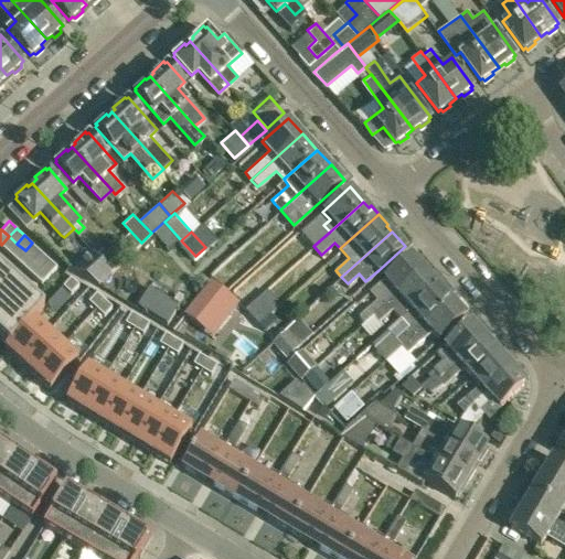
[(9,236),(1,245),(10,251),(17,244),(9,236)]
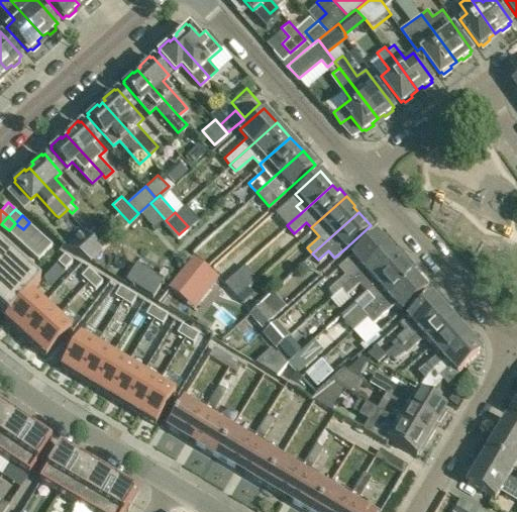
[(29,222),(23,229),(30,236),(37,229),(29,222)]
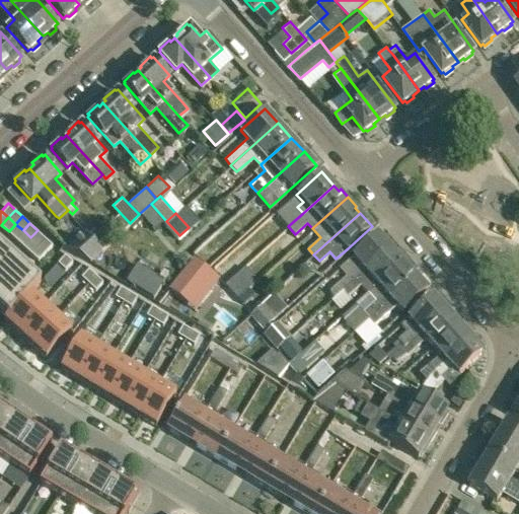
[(15,224),(9,231),(16,238),(23,230),(15,224)]
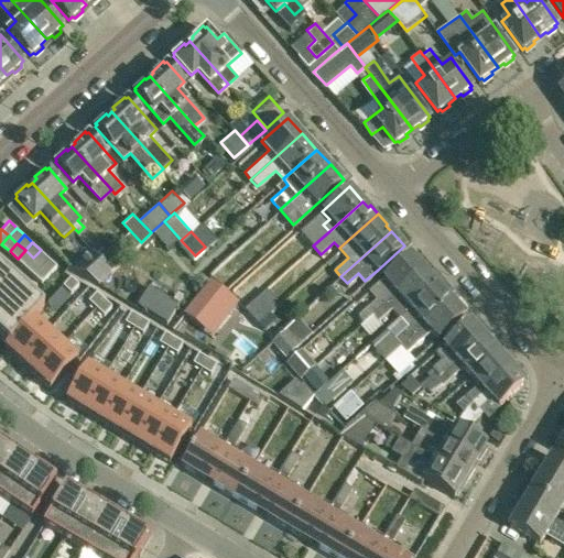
[(104,243),(95,251),(112,270),(120,262),(104,243)]
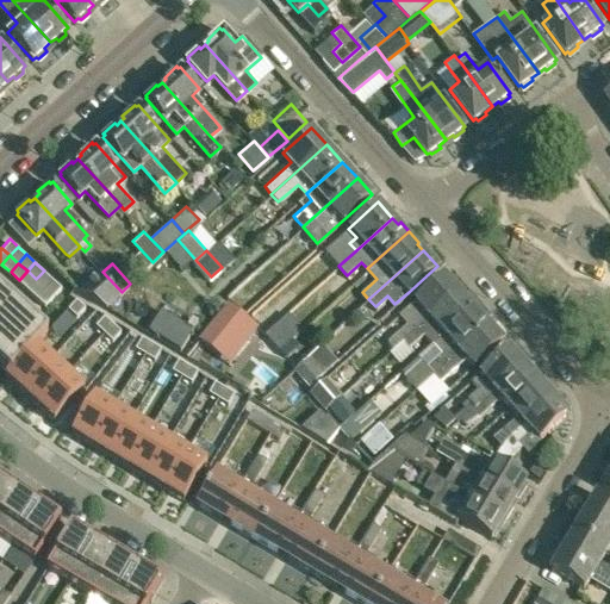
[(27,271),(19,280),(27,288),(36,279),(27,271)]
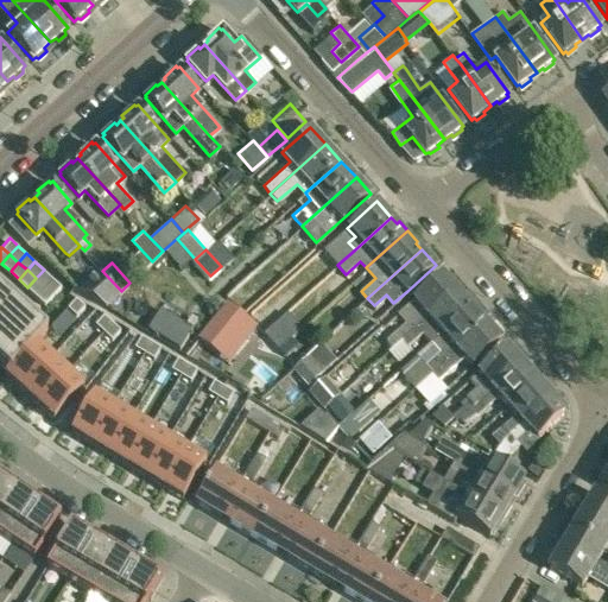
[(44,270),(36,278),(44,286),(52,277),(44,270)]
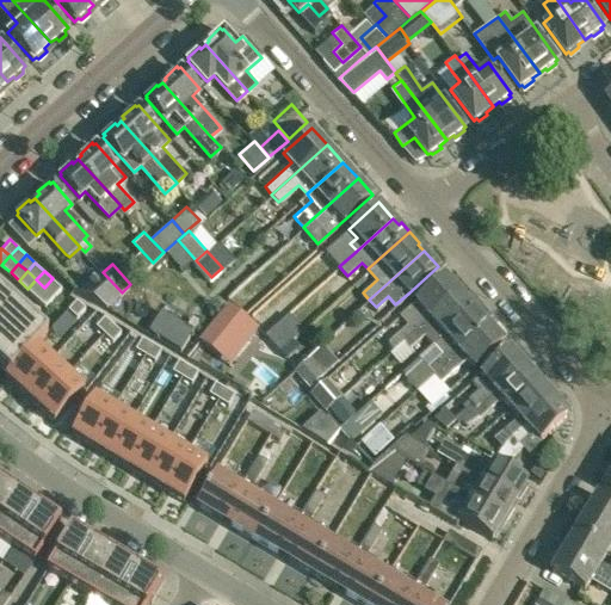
[(122,292),(103,272),(102,271),(81,289),(107,306),(122,292)]
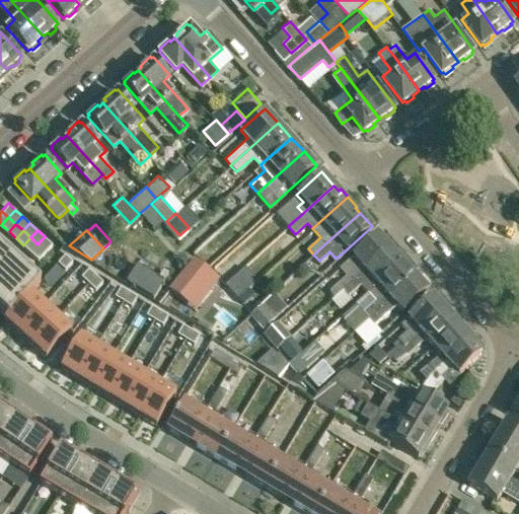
[(340,291),(344,287),(389,247),(377,233),(340,267),(346,274),(329,288),(335,294),(339,291),(340,291)]
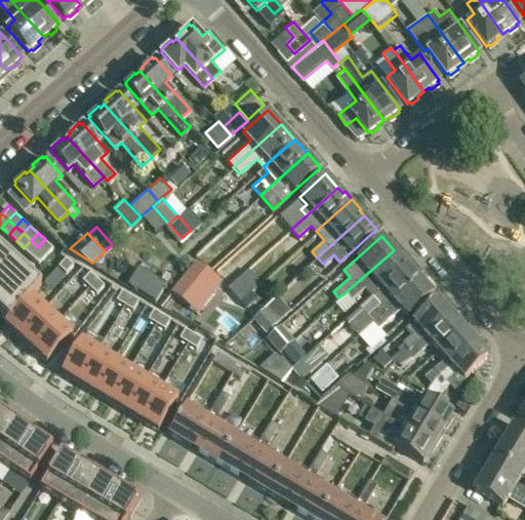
[(45,239),(38,247),(45,253),(52,246),(45,239)]
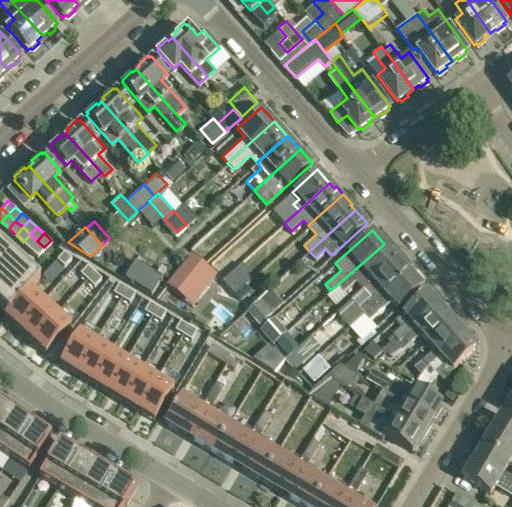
[(30,234),(23,242),(30,248),(37,241),(30,234)]
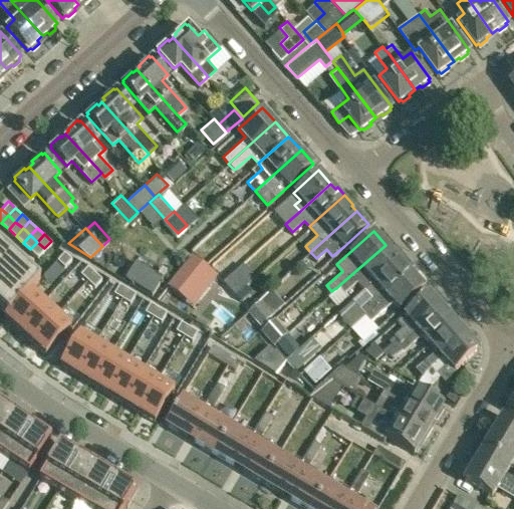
[(0,242),(0,305),(6,311),(7,312),(30,288),(39,278),(0,242)]
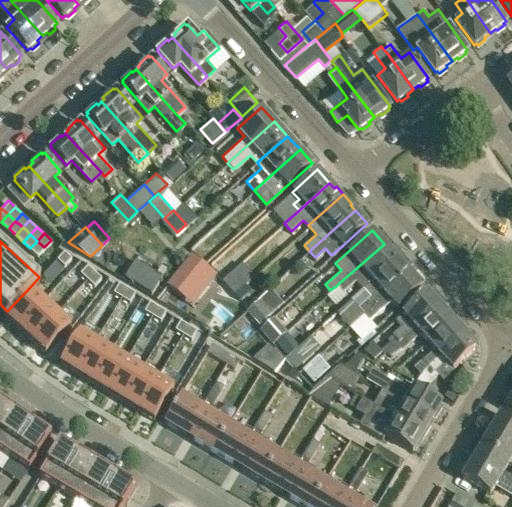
[(37,241),(30,248),(37,255),(44,247),(37,241)]
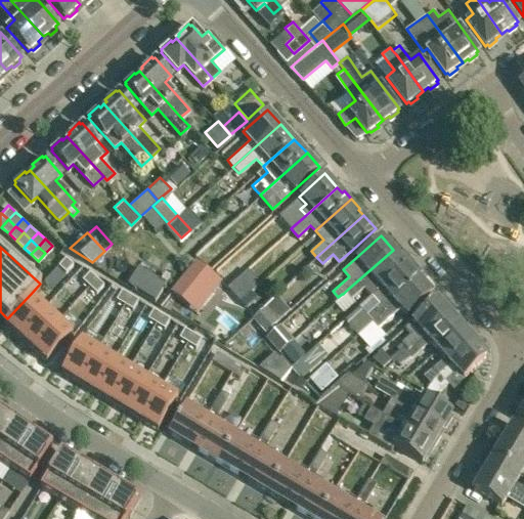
[(406,264),(393,250),(347,290),(353,297),(363,288),(370,295),(382,286),(406,264)]
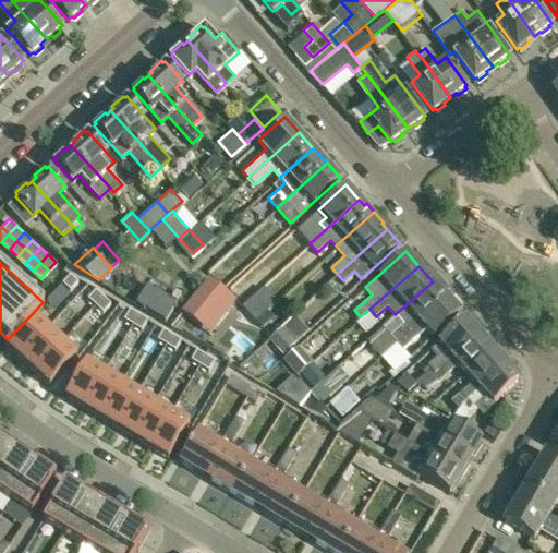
[(70,272),(62,279),(70,287),(77,278),(70,272)]
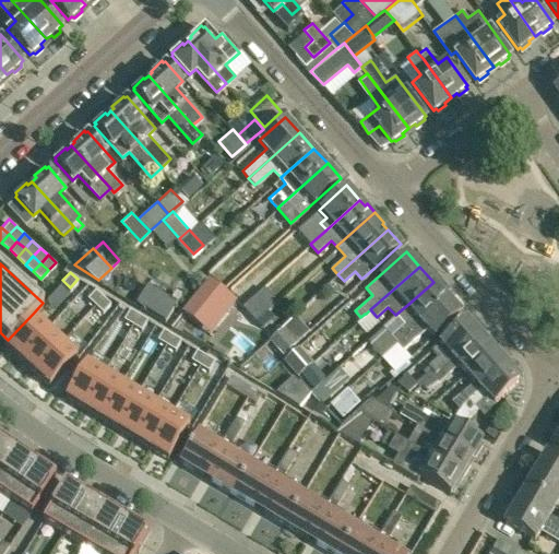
[(210,275),(182,309),(197,320),(224,287),(210,275)]
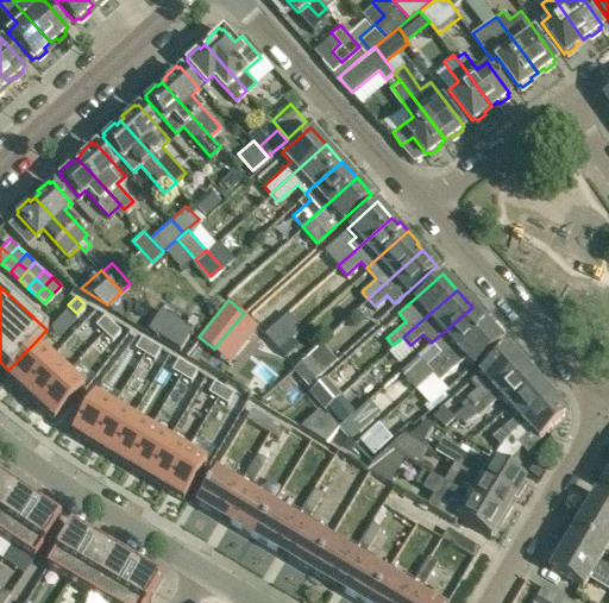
[(433,371),(488,322),(472,307),(444,332),(431,343),(439,351),(426,363),(433,371)]
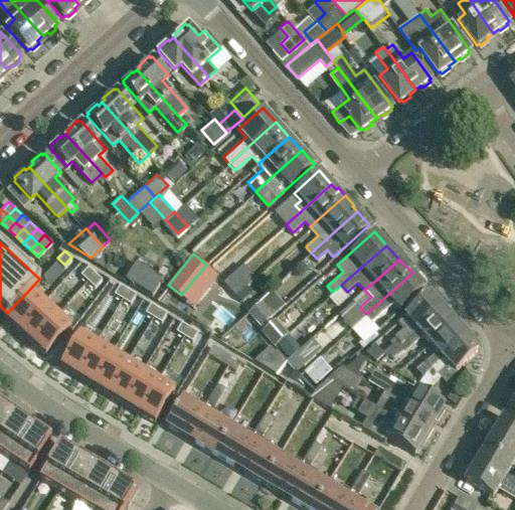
[(88,265),(80,273),(88,279),(95,271),(88,265)]
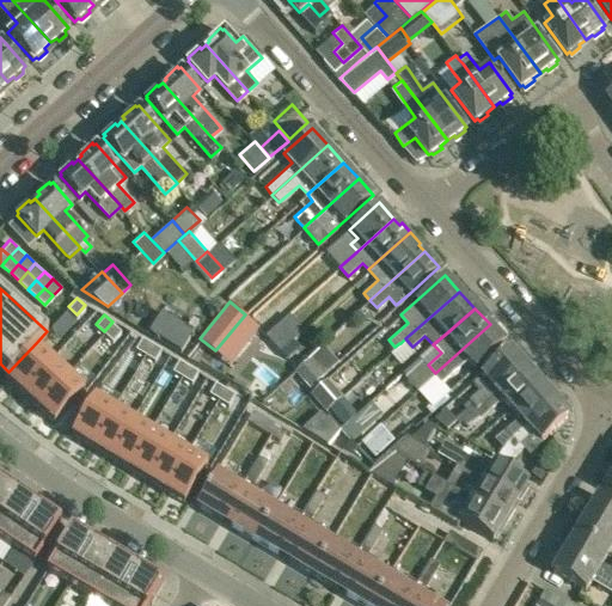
[(112,322),(104,331),(112,338),(121,330),(112,322)]
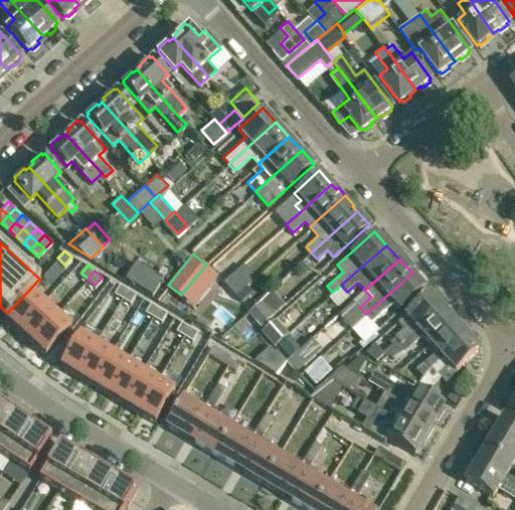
[(233,272),(222,281),(234,295),(235,294),(245,286),(233,272)]
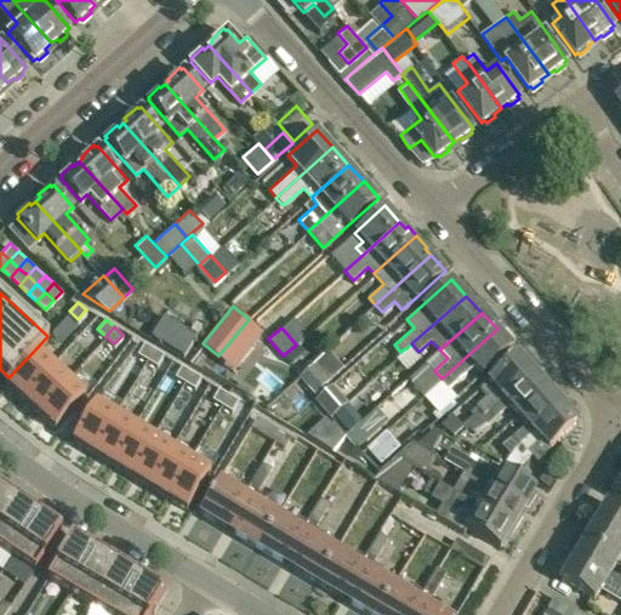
[(512,346),(497,329),(442,379),(448,385),(467,369),(474,362),(483,371),(512,346)]
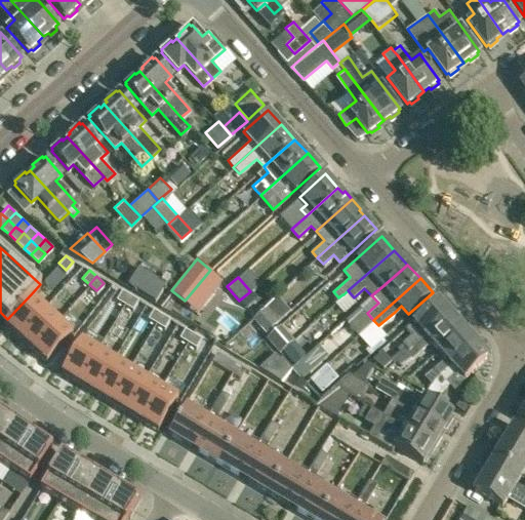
[(122,287),(116,296),(124,302),(130,292),(122,287)]
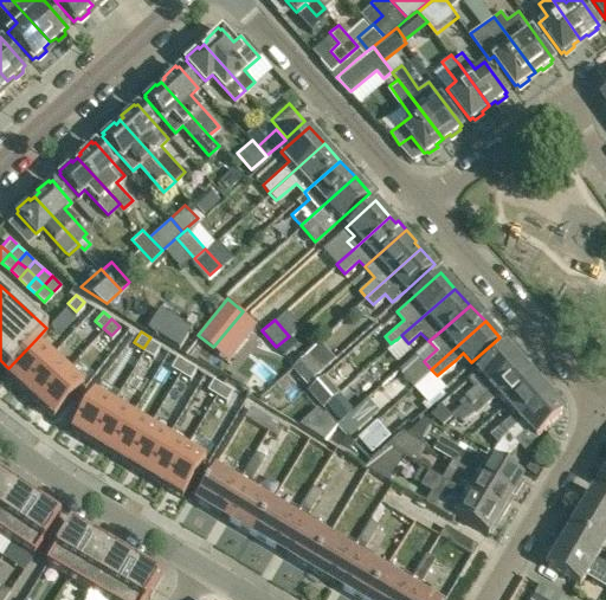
[(289,336),(277,346),(283,353),(296,342),(290,335),(289,336)]
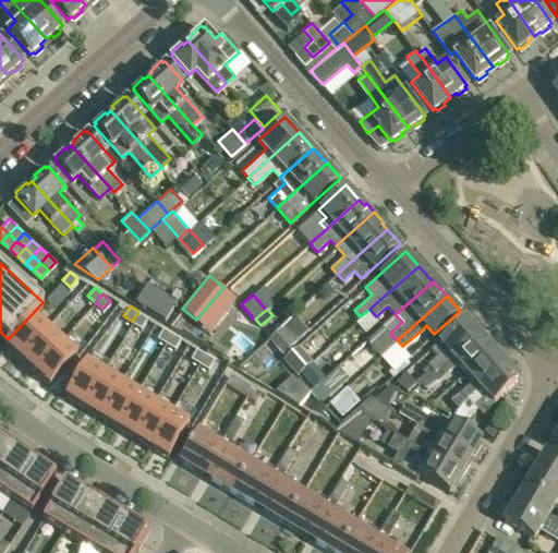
[(138,311),(132,321),(141,326),(147,316),(138,311)]
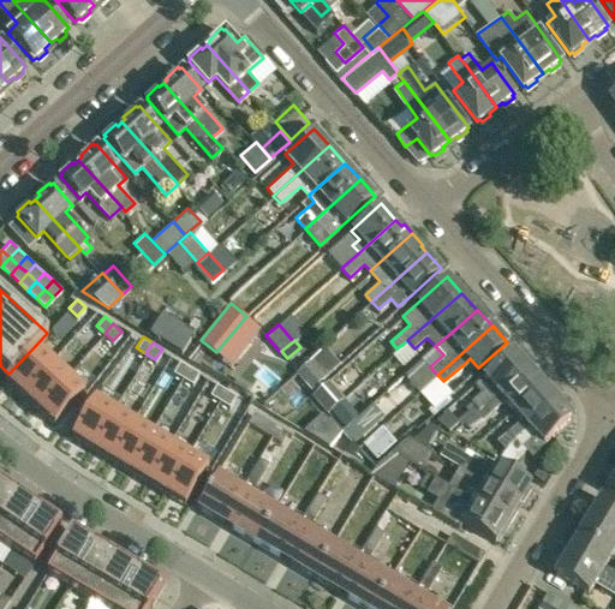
[(7,372),(5,376),(21,392),(52,358),(36,345),(9,374),(7,372)]
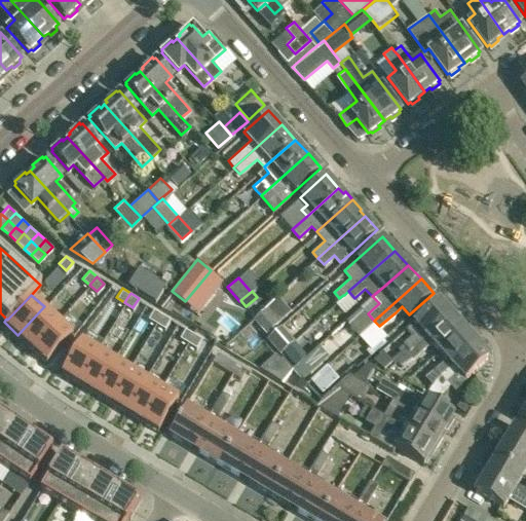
[(439,298),(414,321),(406,328),(411,334),(402,341),(403,342),(398,346),(404,355),(451,312),(439,298)]
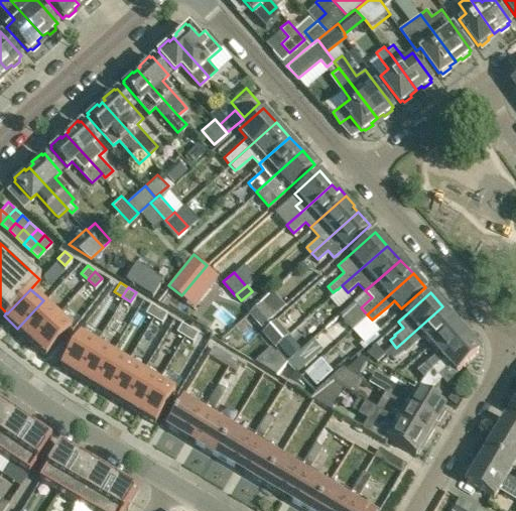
[(260,299),(248,310),(261,326),(273,314),(260,299)]
